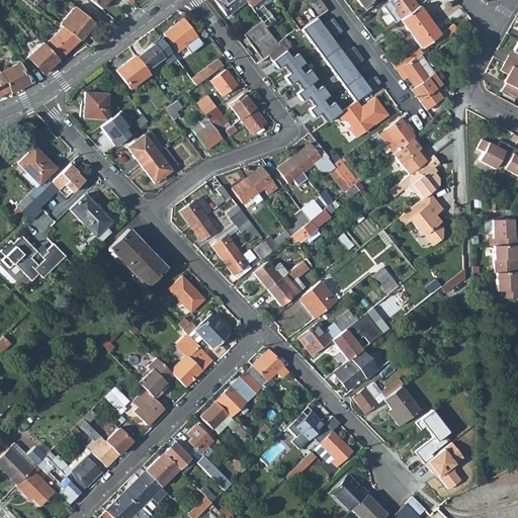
[(213,0),(226,15),(245,1),(244,0),(213,0)]
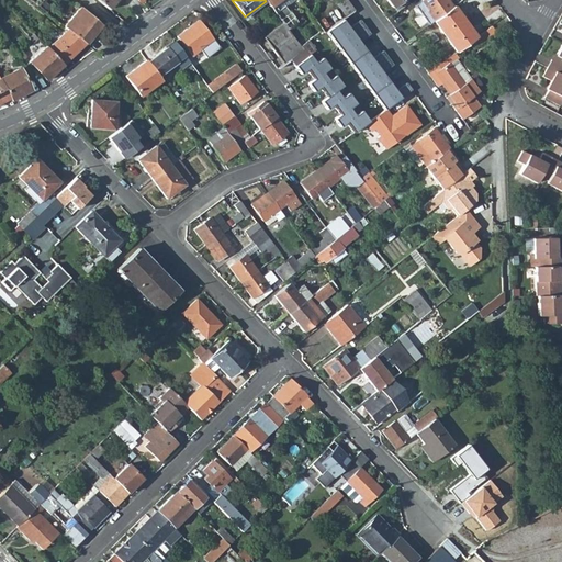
[(274,0),(265,0),(266,1),(276,14),(279,11),(272,2),(274,0)]
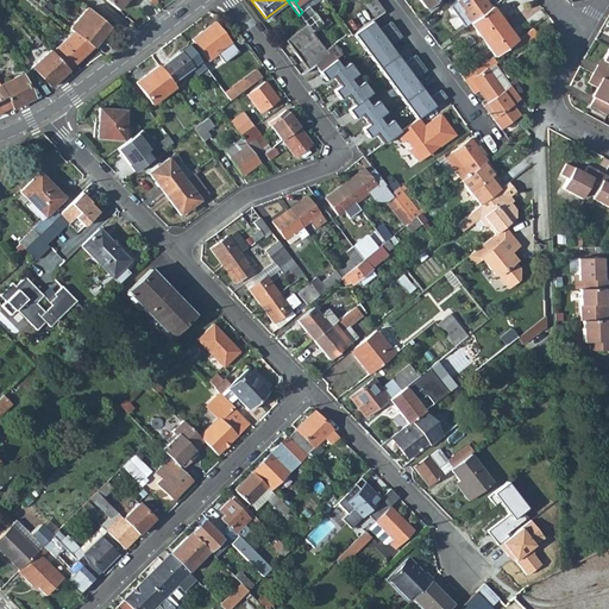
[(308,7),(309,10),(322,0),(297,0),(295,2),(302,12),(308,7)]
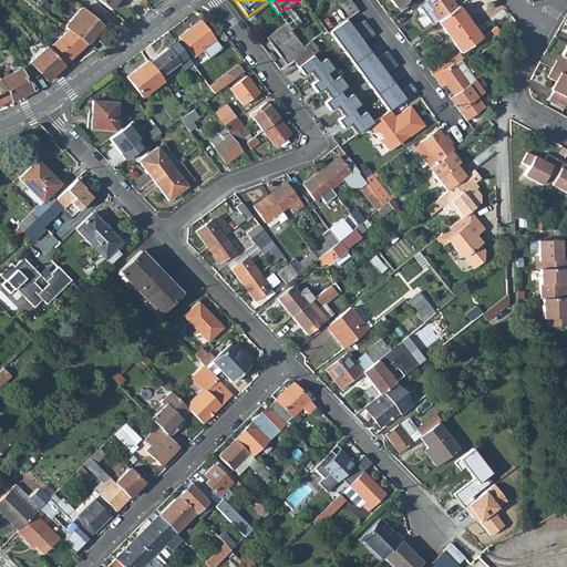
[(433,26),(437,21),(457,7),(451,0),(426,0),(419,7),(433,26)]
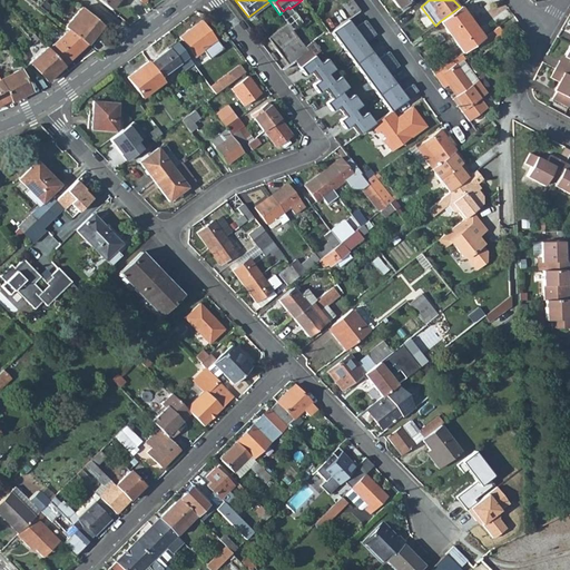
[(68,29),(87,43),(102,25),(80,6),(65,25),(68,29)]
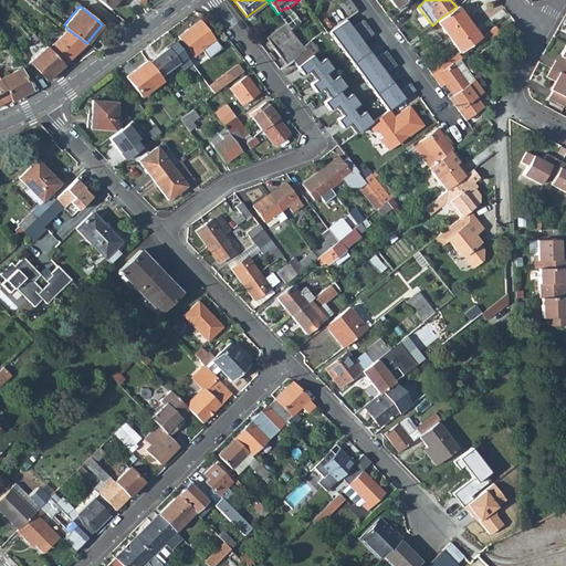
[(278,14),(281,19),(291,11),(287,9),(286,7),(281,11),(278,14)]
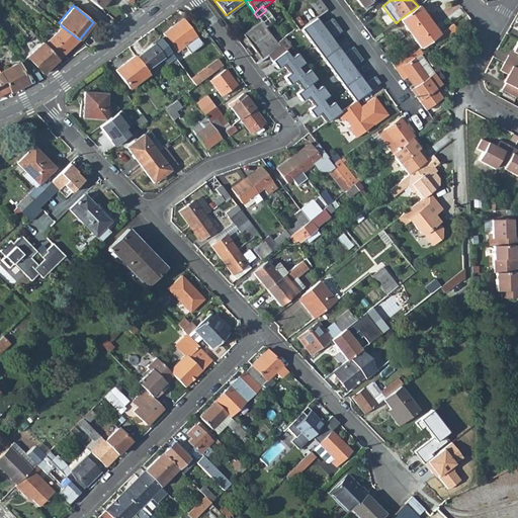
[(400,19),(421,48),(434,37),(439,33),(418,6),(400,19)]
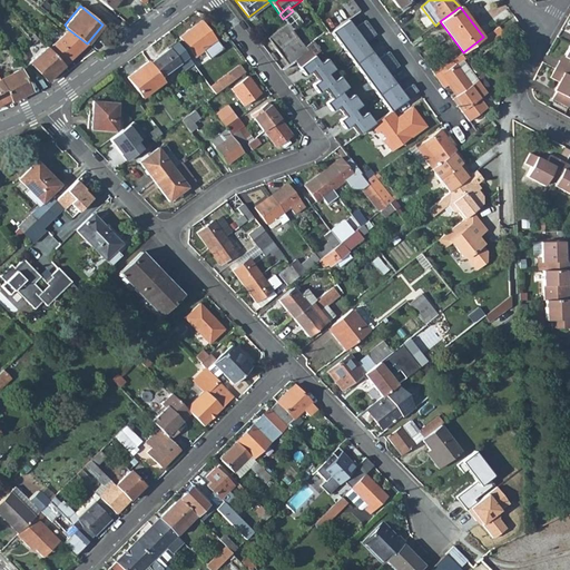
[(286,25),(290,29),(300,21),(293,11),(283,19),(286,25)]
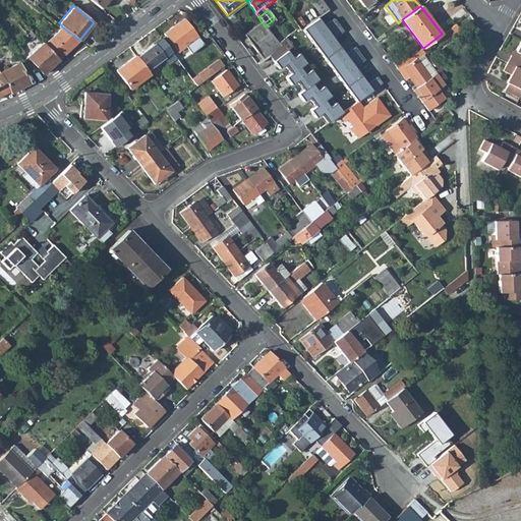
[(335,17),(328,22),(336,34),(344,29),(335,17)]
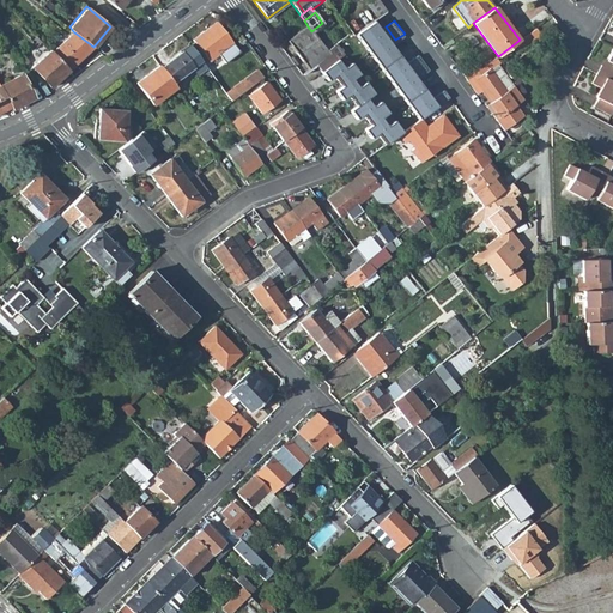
[(225,61),(238,52),(217,22),(193,41),(208,62),(219,54),(225,61)]
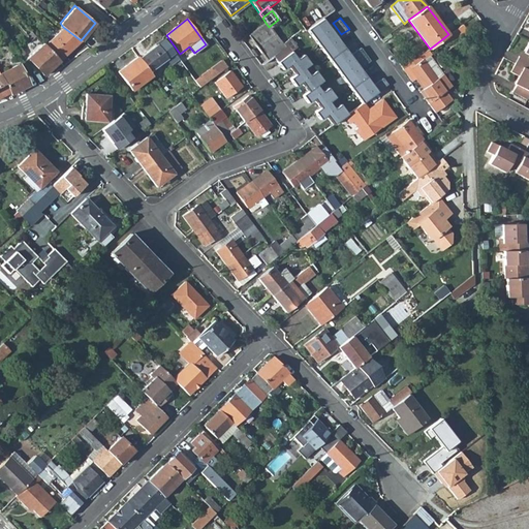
[(248,36),(267,60),(284,47),(278,39),(269,27),(266,23),(248,36)]
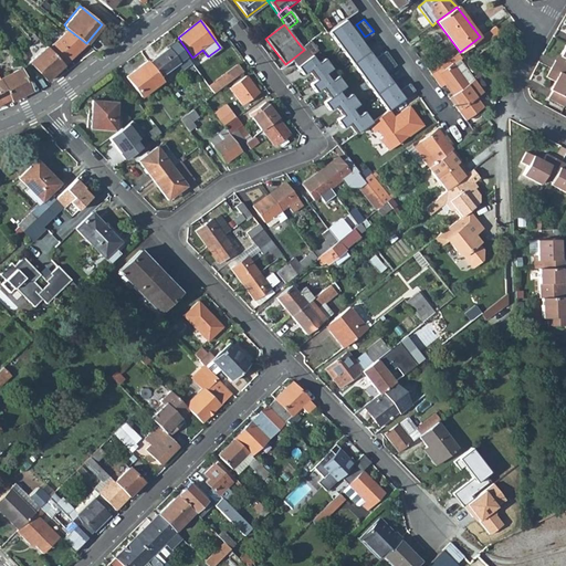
[(480,37),(484,43),(499,33),(493,27),(480,37)]
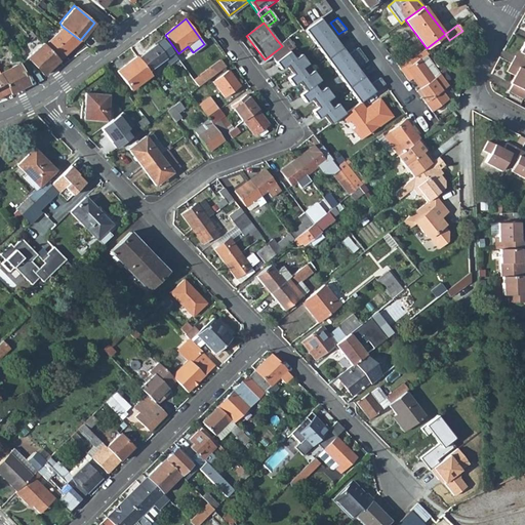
[(57,59),(80,40),(63,27),(43,43),(57,59)]
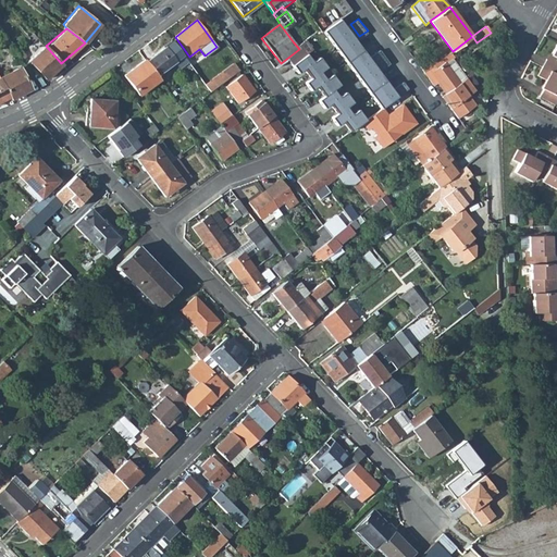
[(477,42),(472,36),(467,40),(471,47),(477,42)]
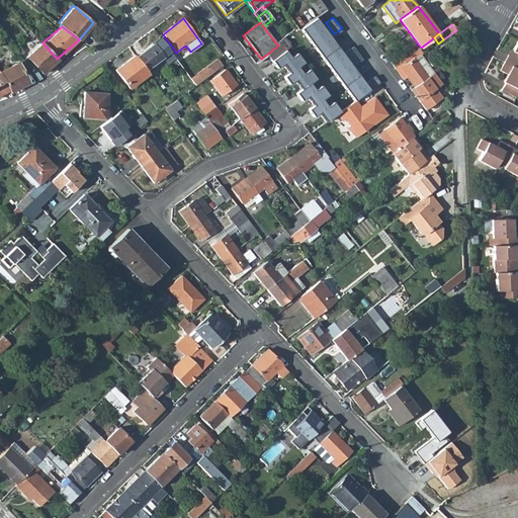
[(272,38),(278,46),(282,51),(287,47),(278,34),(272,38)]
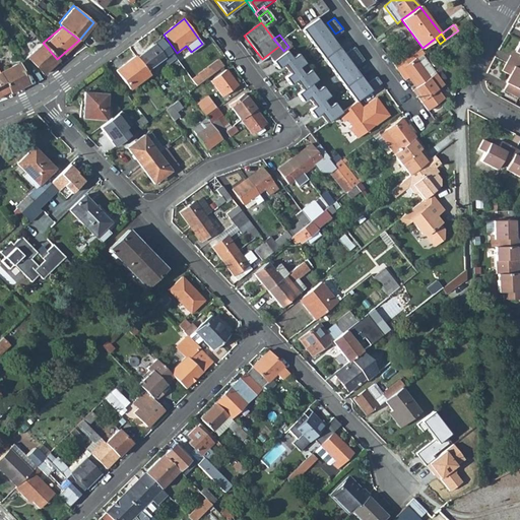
[(160,39),(136,57),(149,74),(154,70),(151,66),(171,52),(160,39)]
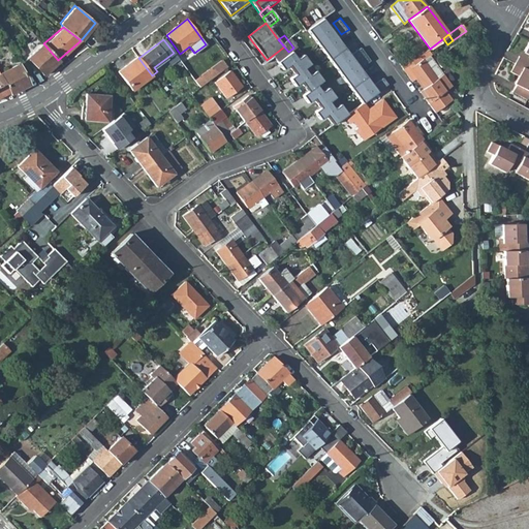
[(28,55),(42,72),(58,60),(43,43),(42,42),(28,55)]
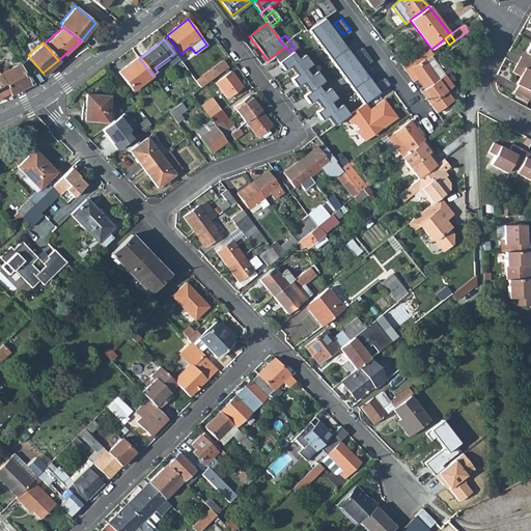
[(16,50),(20,55),(24,52),(21,47),(16,50)]
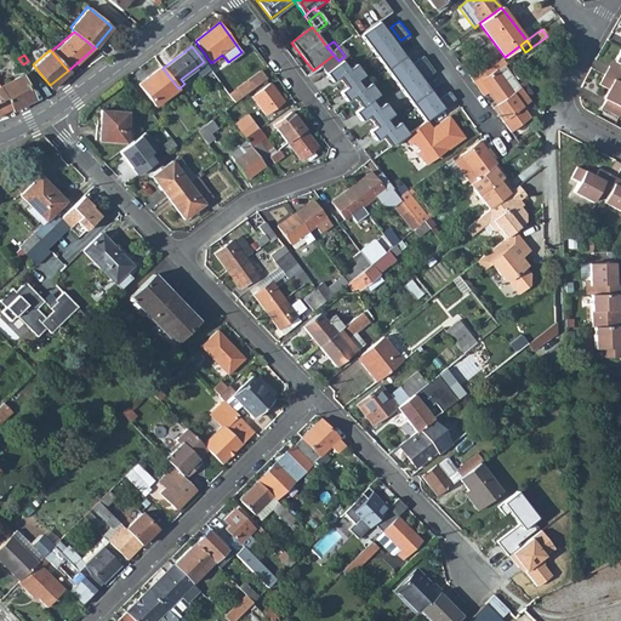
[(419,92),(376,125),(339,77),(346,70),(339,61),(334,55),(313,70),(307,75),(369,158),(371,160),(434,113),(436,114),(440,110),(444,108),(439,101),(434,93),(425,101),(419,92)]
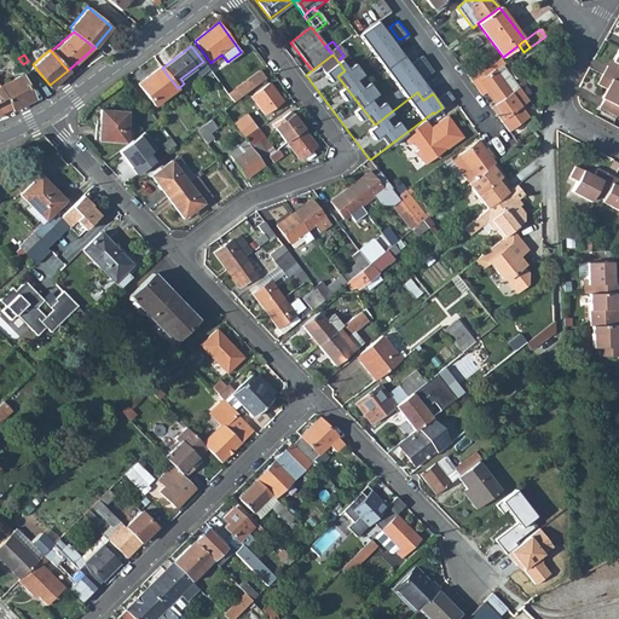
[(427,74),(433,69),(423,55),(417,59),(427,74)]
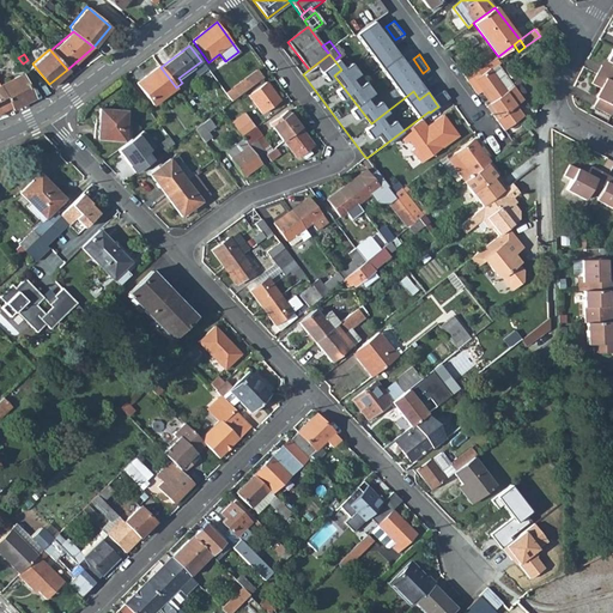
[(612,54),(606,67),(604,66),(599,76),(612,82),(612,54)]
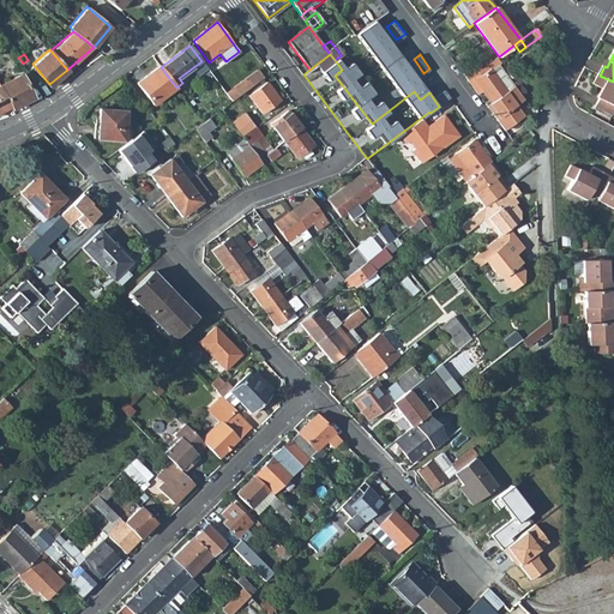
[(480,70),(467,79),(477,95),(483,90),(493,102),(493,103),(511,90),(503,78),(504,77),(497,66),(500,64),(497,58),(480,70)]
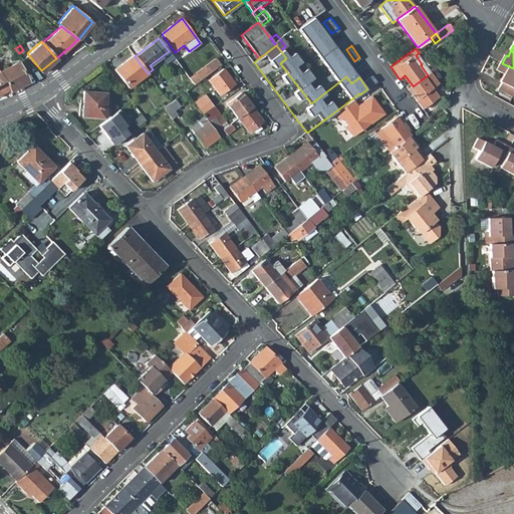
[(398,52),(387,60),(391,66),(402,58),(398,52)]
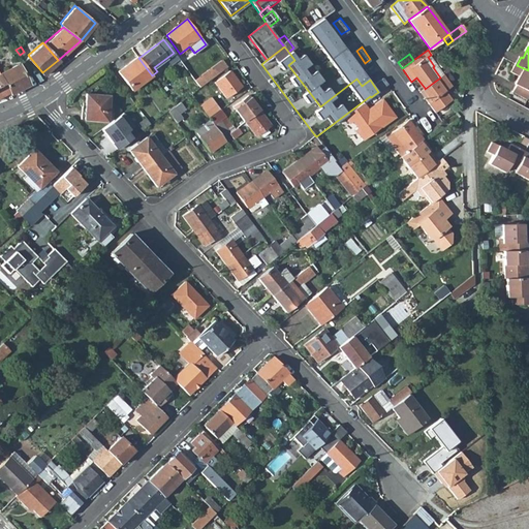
[(118,71),(132,90),(152,75),(138,58),(137,56),(118,71)]
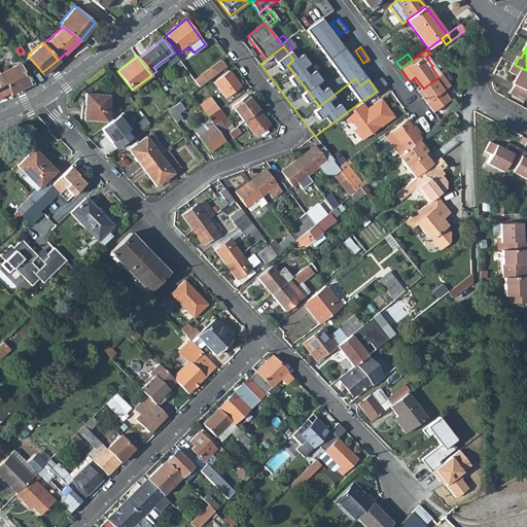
[(220,61),(207,70),(201,75),(206,81),(212,77),(225,67),(220,61)]
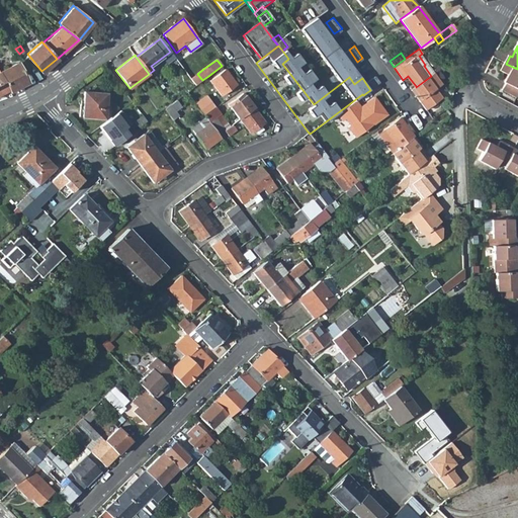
[(0,70),(0,73),(8,90),(9,92),(27,82),(18,62),(0,70)]
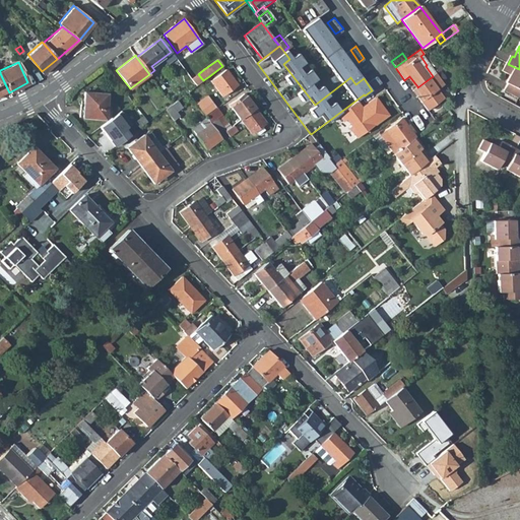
[(519,69),(508,64),(504,72),(513,77),(505,90),(519,99),(519,95),(519,69)]
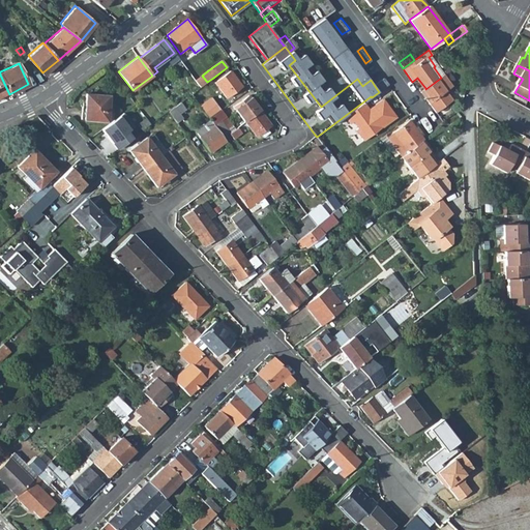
[(230,71),(215,83),(227,97),(241,86),(230,71)]
